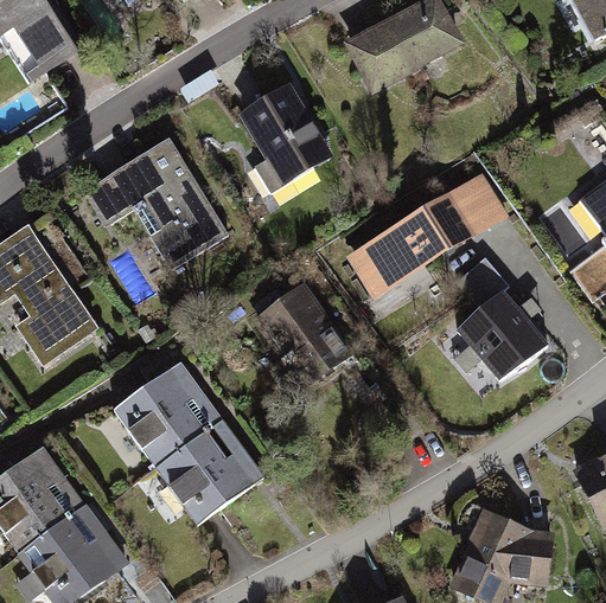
[(80,47),(46,0),(0,0),(0,40),(1,39),(31,82),(80,47)]
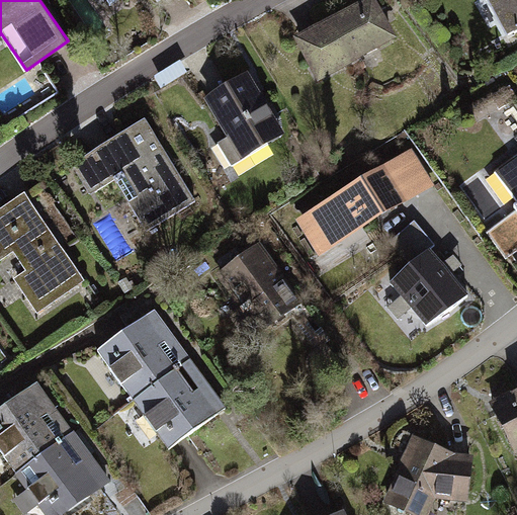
[(401,36),(379,0),(350,0),(284,37),(313,86),(401,36)]
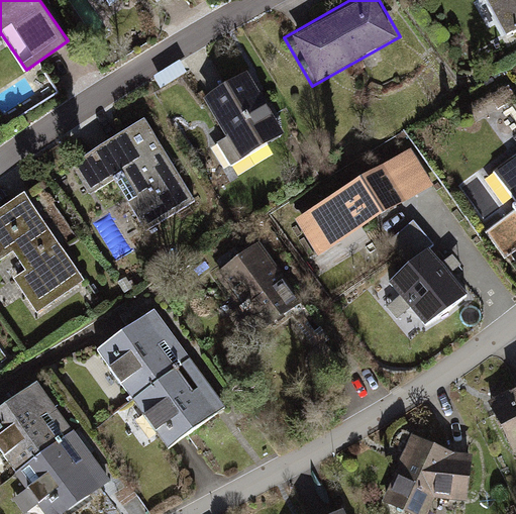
[(488,0),(507,35),(515,29),(515,0),(488,0)]
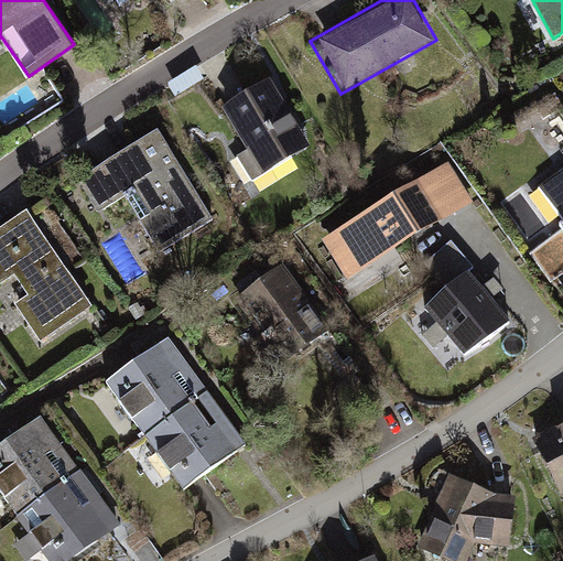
[(320,139),(279,66),(217,100),(257,173),(320,139)]
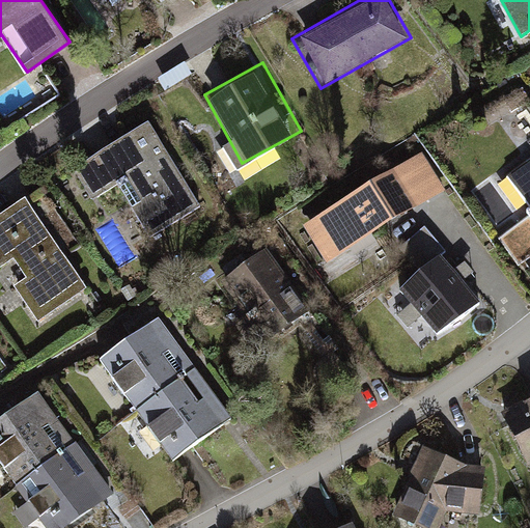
[(210,207),(148,119),(77,168),(139,257),(210,207)]
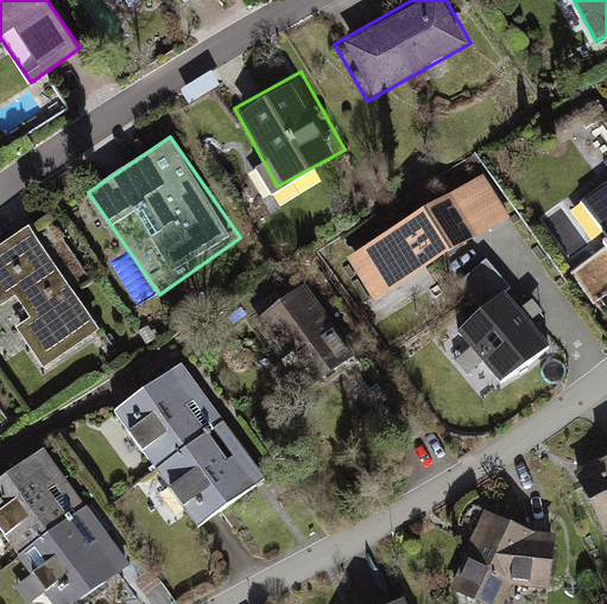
[(479,173),(349,254),(379,302),(509,220),(479,173)]
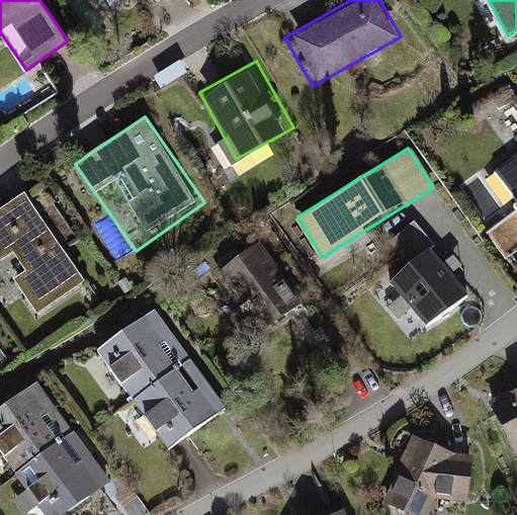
[(516,149),(490,170),(516,205),(516,149)]
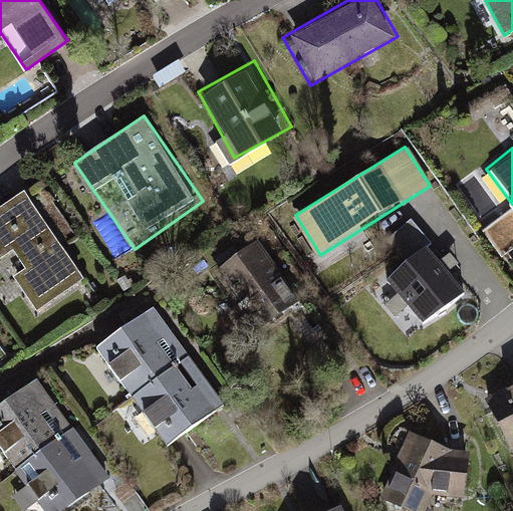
[(87,276),(25,186),(0,202),(0,266),(32,313),(87,276)]
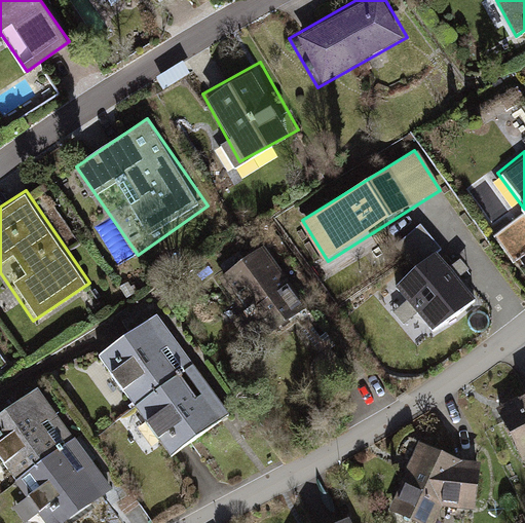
[(440,250),(418,225),(392,247),(414,271),(396,287),(433,330),(470,298),(434,256),(440,250)]
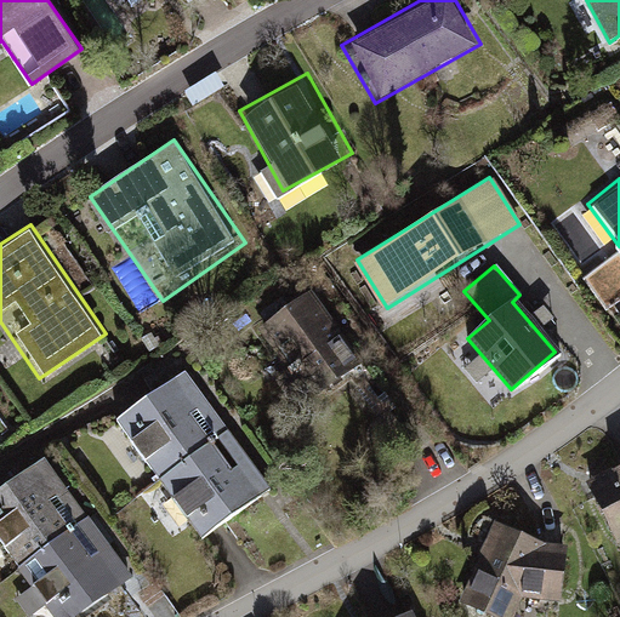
[(373,352),(319,279),(256,326),(310,398),(373,352)]
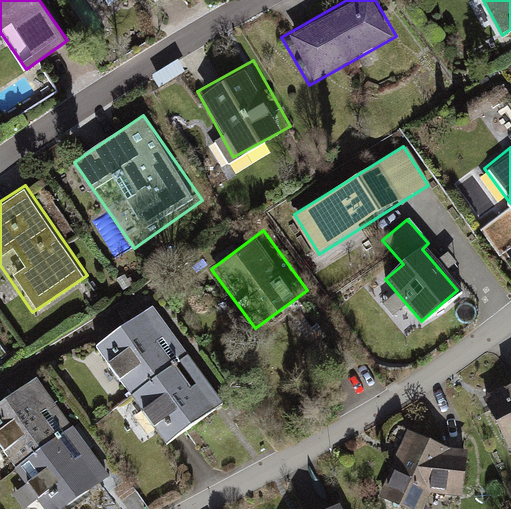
[(187,353),(152,305),(90,349),(125,397),(187,353)]
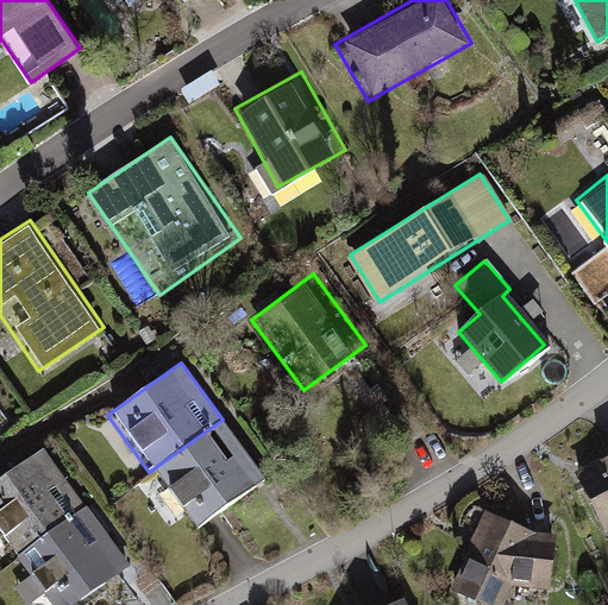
[(223,420),(149,472),(192,531),(265,479),(223,420)]
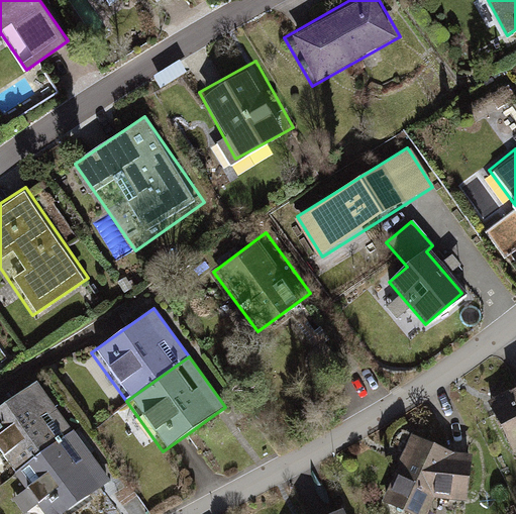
[(72,428),(36,379),(0,404),(0,469),(1,471),(5,476),(72,428)]
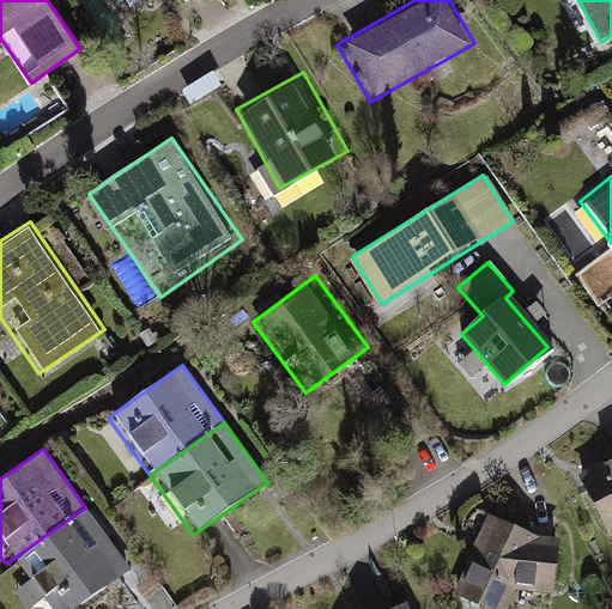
[(611,533),(611,455),(577,474),(610,535),(611,533)]
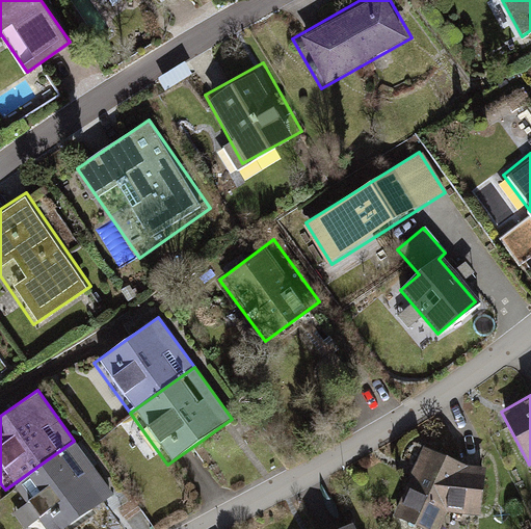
[(74,441),(5,490),(33,528),(60,528),(111,493),(74,441)]
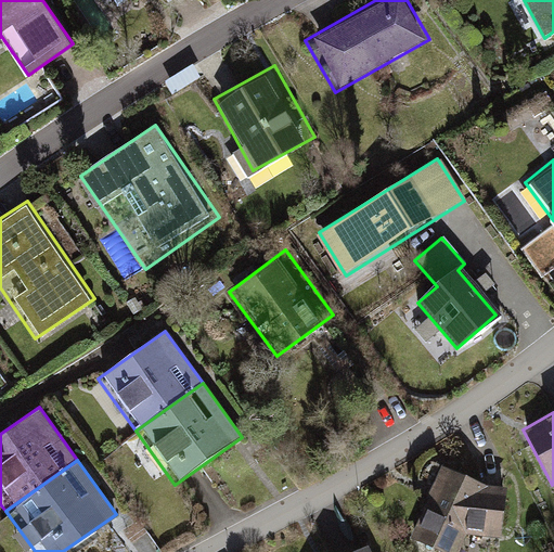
[(509,483),(440,461),(404,535),(435,551),(461,551),(472,534),(502,535),(509,483)]
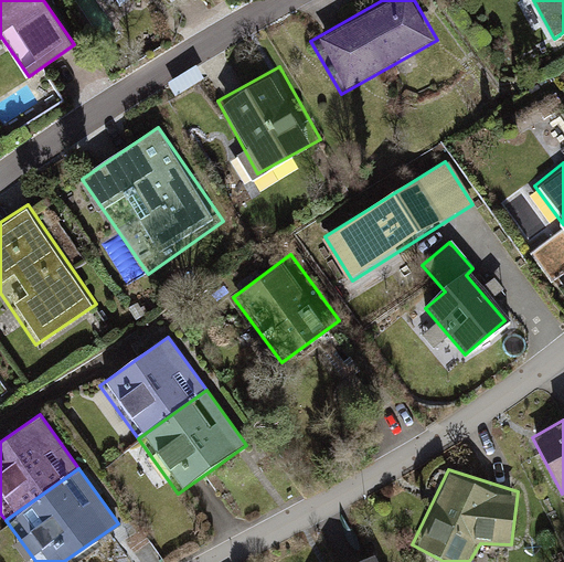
[(376,561),(372,552),(352,561),(376,561)]
